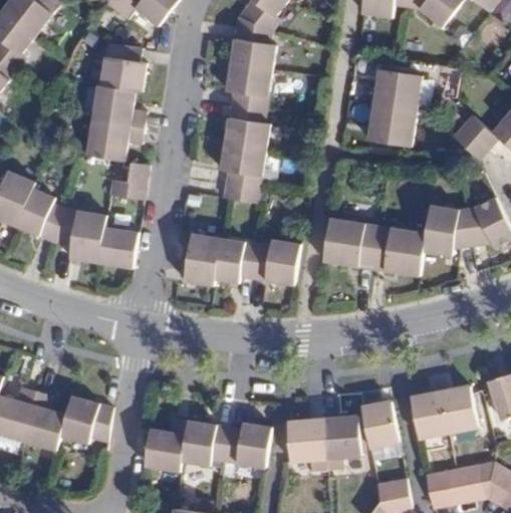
[(0,89),(25,59),(20,54),(60,3),(56,0),(9,0),(0,12),(0,89)]
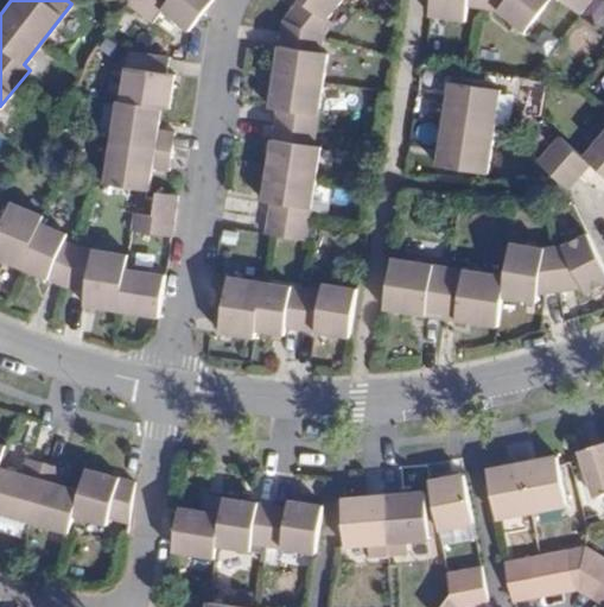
[(163,8),(188,30),(210,0),(127,0),(128,5),(152,21),(163,8)]
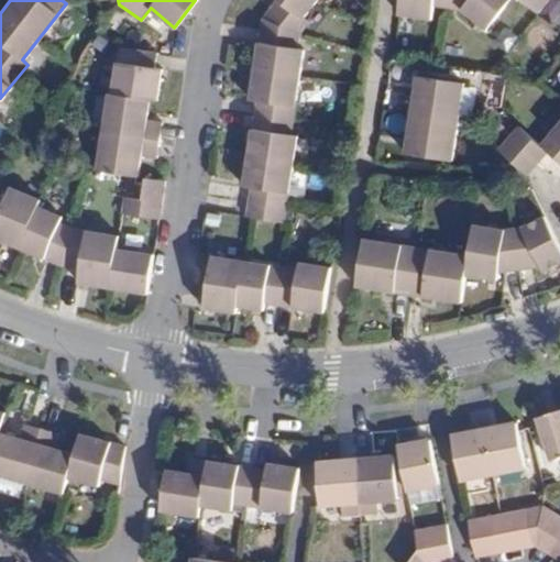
[(256,100),(254,113),(289,118),(300,47),(294,46),(295,33),(306,21),(299,13),(311,0),(274,0),(261,17),(248,99),(256,100)]
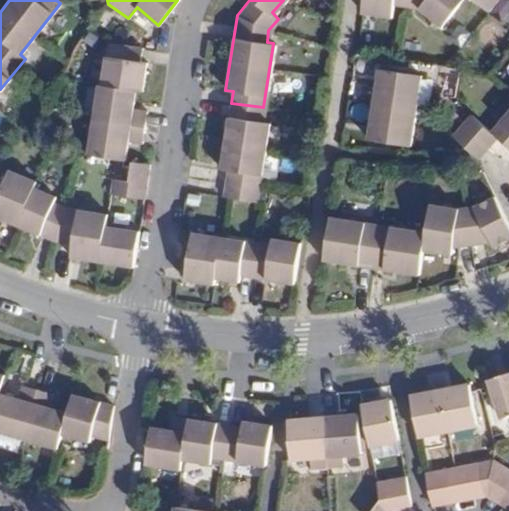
[(360,0),(358,14),(389,18),(392,5),(417,10),(440,27),(461,0),(470,0),(486,12),(496,0),(360,0)]
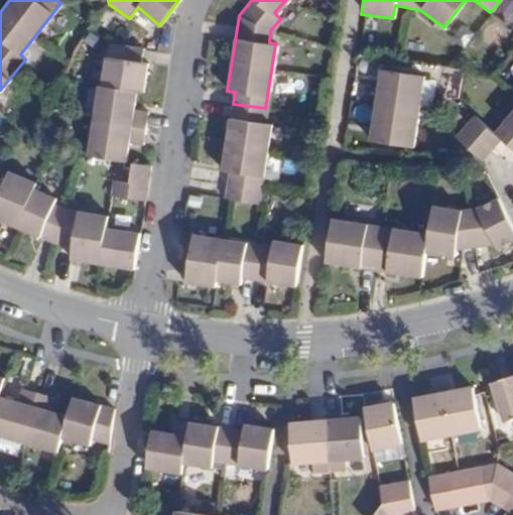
[(88,30),(82,40),(92,46),(98,37),(88,30)]
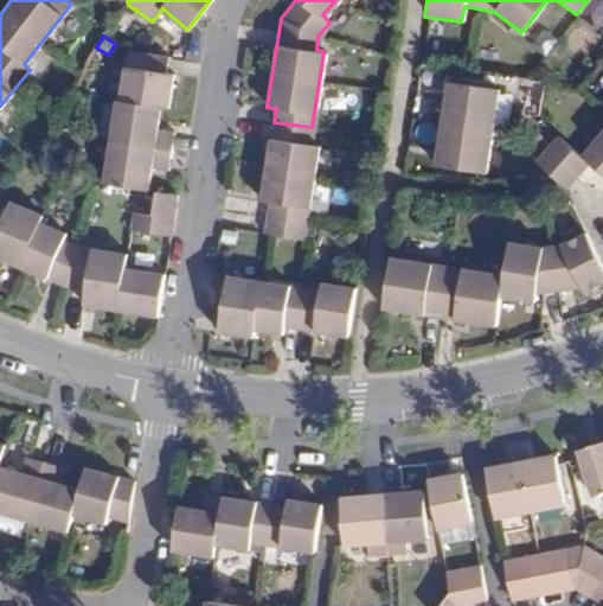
[(124,48),(101,182),(145,189),(148,167),(165,170),(171,129),(155,127),(159,106),(167,106),(172,72),(167,71),(168,55),(124,48)]
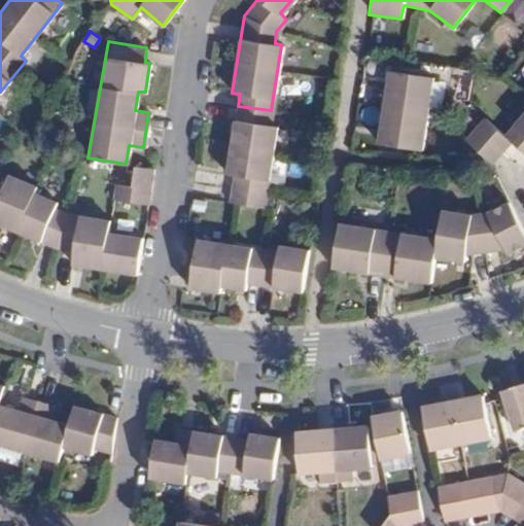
[(456,70),(451,98),(466,99),(470,73),(456,70)]
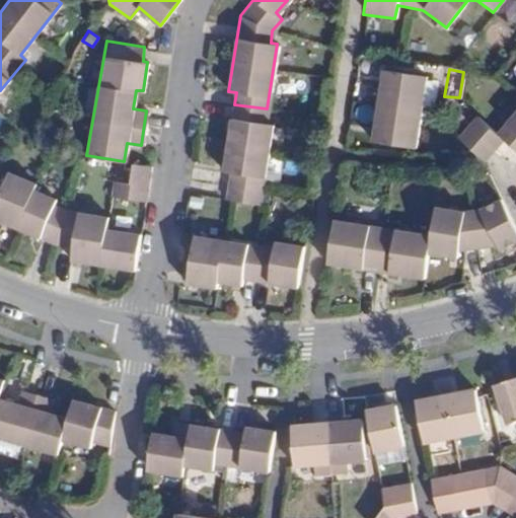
[(425,78),(380,70),(369,141),(412,148),(420,105),(425,79),(425,78)]
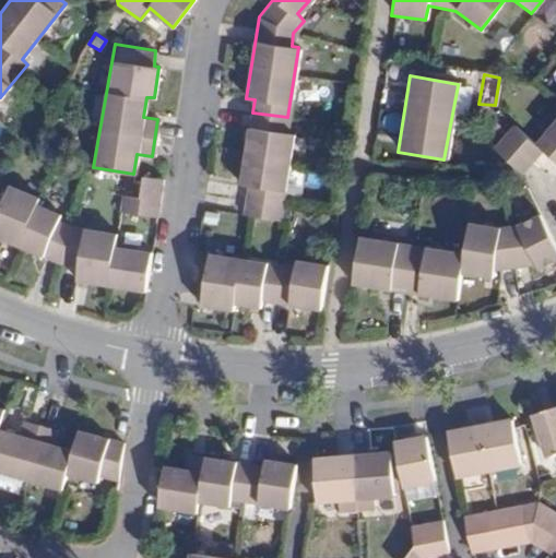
[(471,87),(458,85),(452,114),(465,116),(471,87)]
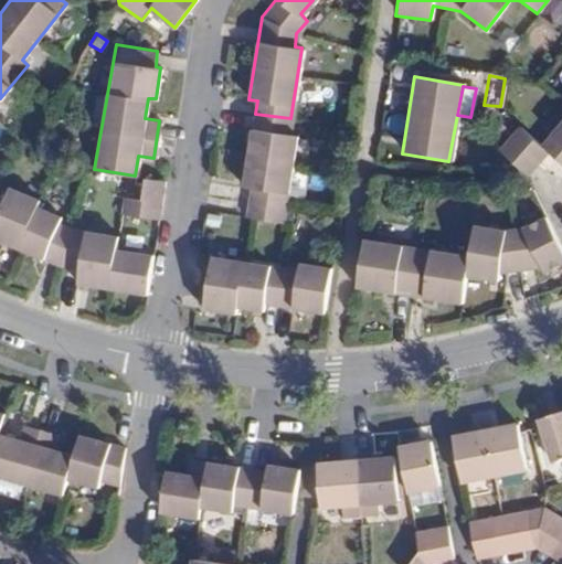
[(290,118),(255,114),(244,187),(250,188),(245,217),(285,223),(300,120),(290,118)]
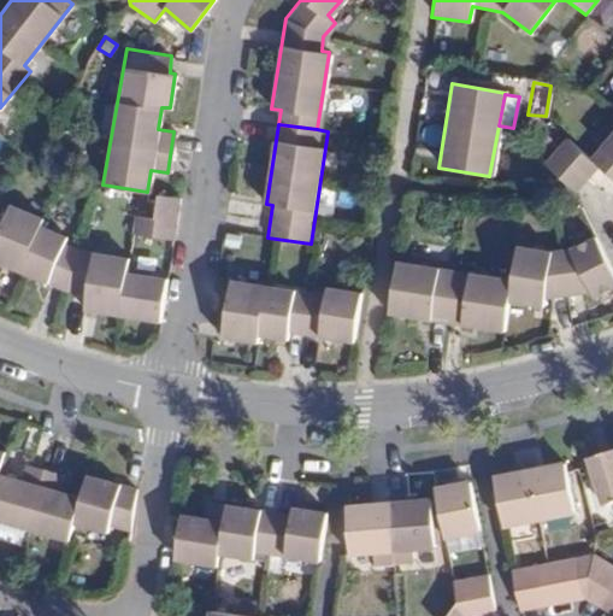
[(612,129),(588,158),(596,166),(612,180),(612,129)]
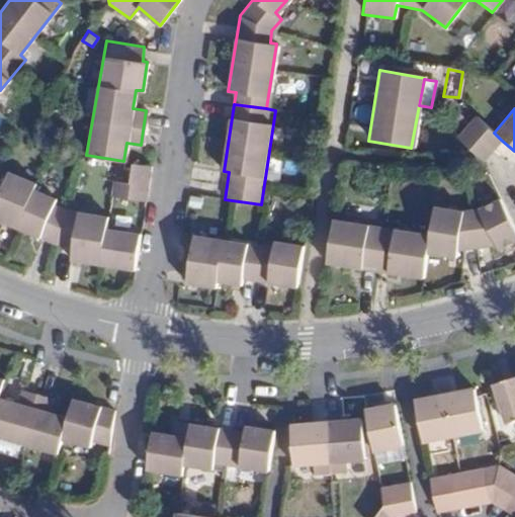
[(501,140),(494,133),(476,115),(455,137),(483,161),(501,140)]
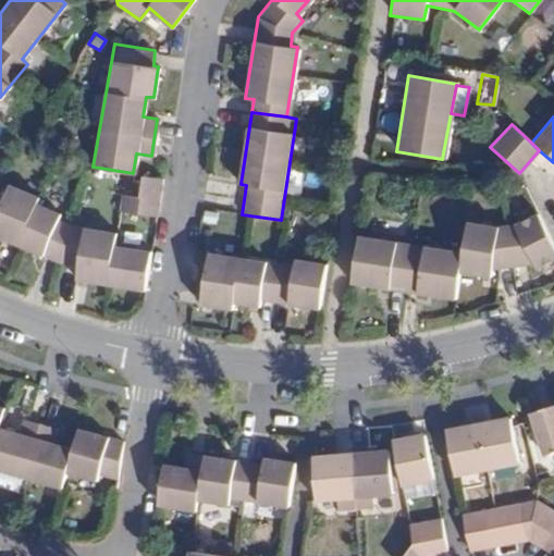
[(140,174),(137,196),(120,194),(118,209),(157,215),(160,177),(140,174)]
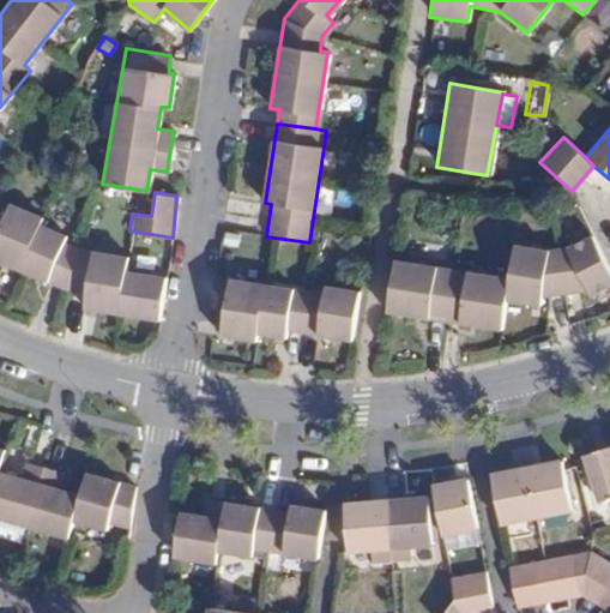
[(0,257),(66,286),(85,289),(84,305),(159,318),(167,275),(125,269),(126,253),(76,250),(60,242),(64,235),(38,223),(42,214),(8,200),(2,215),(0,214),(0,257)]
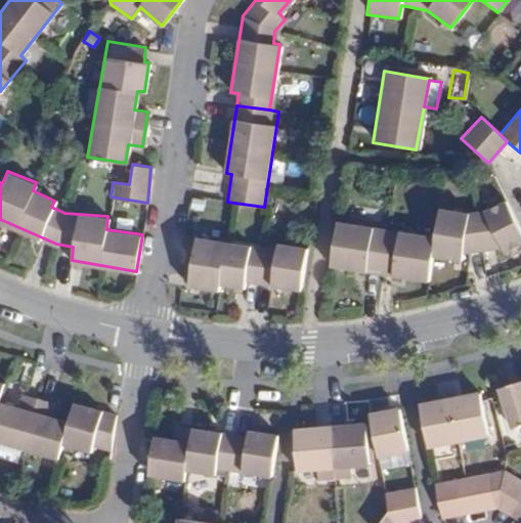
[(202,200),(189,197),(187,207),(200,210),(202,200)]
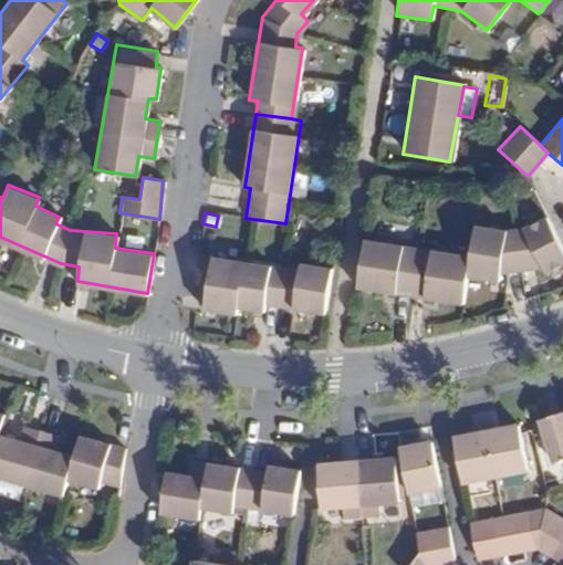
[(355,285),(461,302),(467,275),(499,280),(500,273),(542,269),(545,273),(562,264),(562,250),(545,216),(520,229),(502,232),(472,227),(467,257),(361,239),(355,285)]
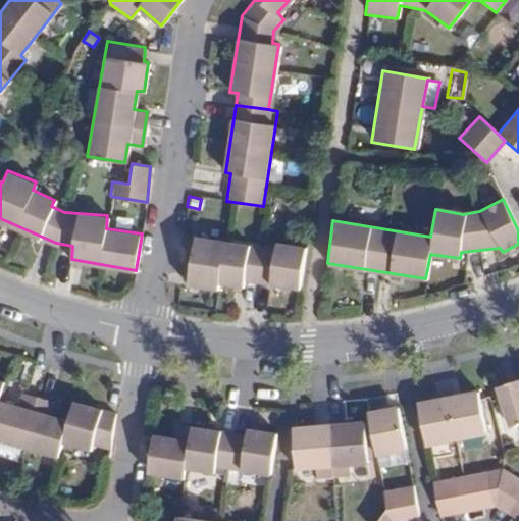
[(298,290),(304,248),(275,244),(274,251),(195,238),(187,284),(217,290),(219,282),(243,287),(244,280),(298,290)]
